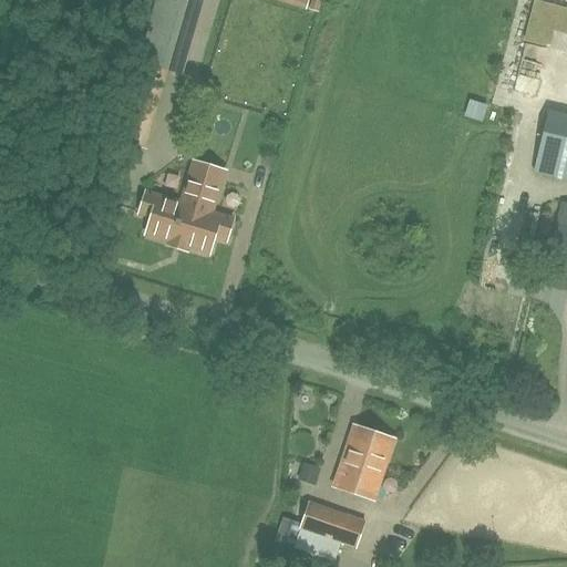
[(173,72),(194,0),(156,0),(140,63),(137,62),(115,142),(143,148),(164,69),(173,72)]
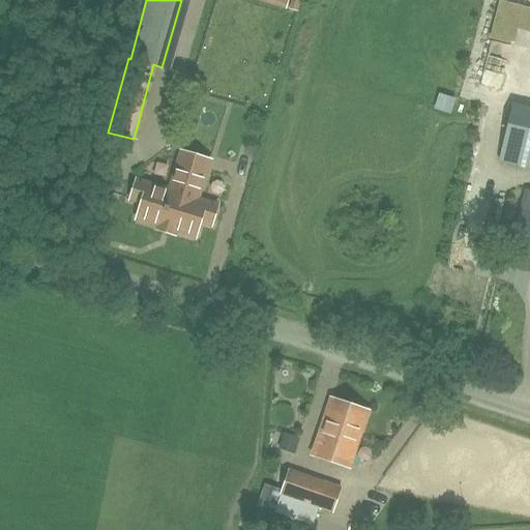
[(529,169),(529,129),(528,129),(519,166),(529,169)]
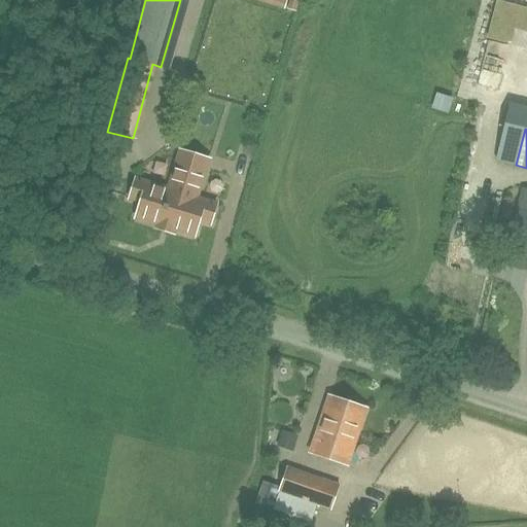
[(137,214),(195,233),(200,216),(211,220),(217,201),(198,195),(209,156),(180,147),(169,185),(136,175),(130,195),(141,199),(137,214)]
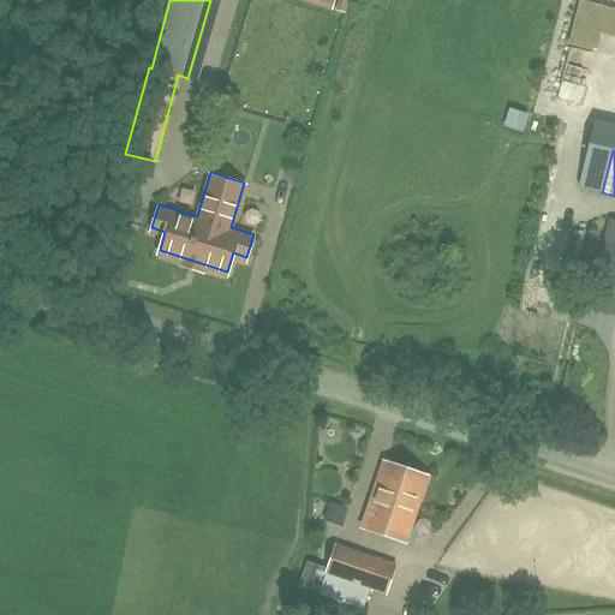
[(614,316),(614,221),(608,220),(586,310),(614,316)]
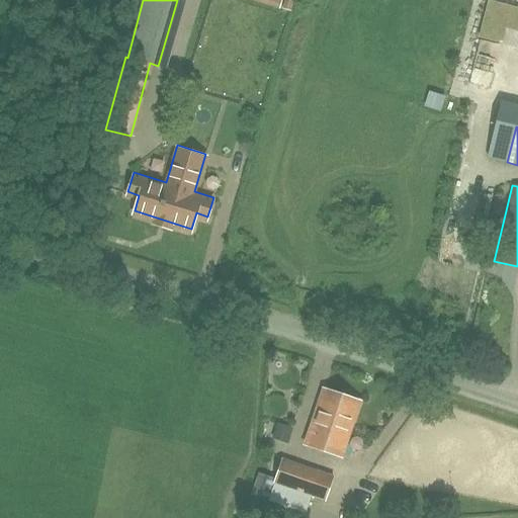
[(351,393),(352,390),(336,383),(334,387),(307,378),(297,408),(318,414),(316,420),(307,447),(338,457),(347,430),(348,424),(368,431),(378,402),(351,393)]
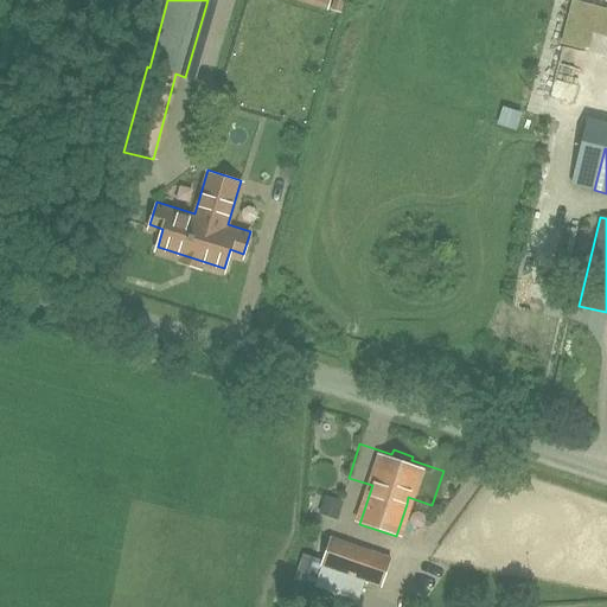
[(330,540),(327,547),(313,587),(358,602),(364,581),(381,587),(389,560),(330,540)]
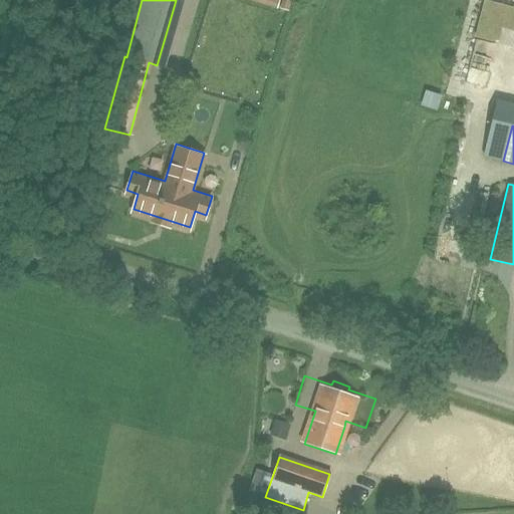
[(256,497),(263,499),(271,475),(256,470),(248,494),(256,497)]
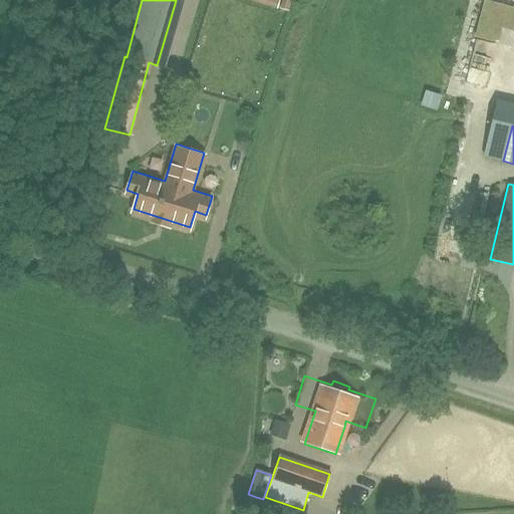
[(227,513),(227,505),(206,506),(206,513),(227,513)]
